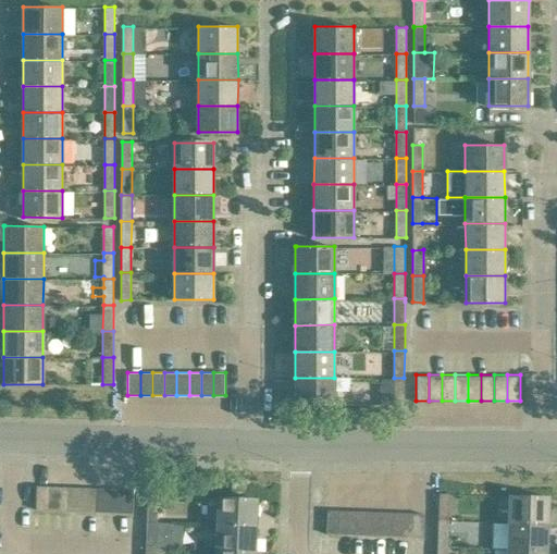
[(334,404),(334,378),(295,378),(295,404),(334,404)]
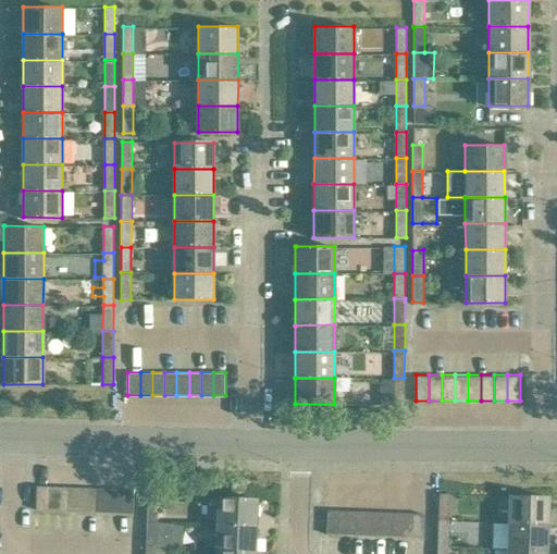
[(404,404),(404,378),(394,378),(394,404),(404,404)]
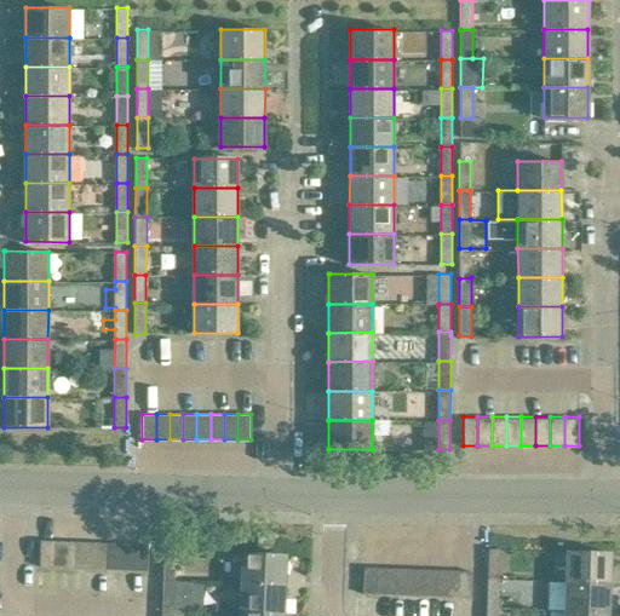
[(257,535),(257,545),(273,546),(273,536),(257,535)]
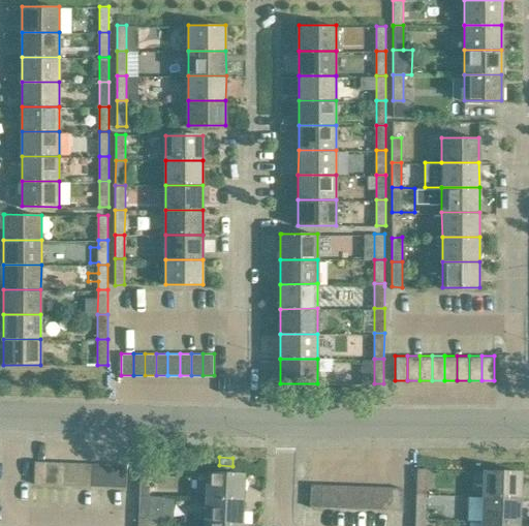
[(44,483),(45,461),(34,460),(33,483),(44,483)]
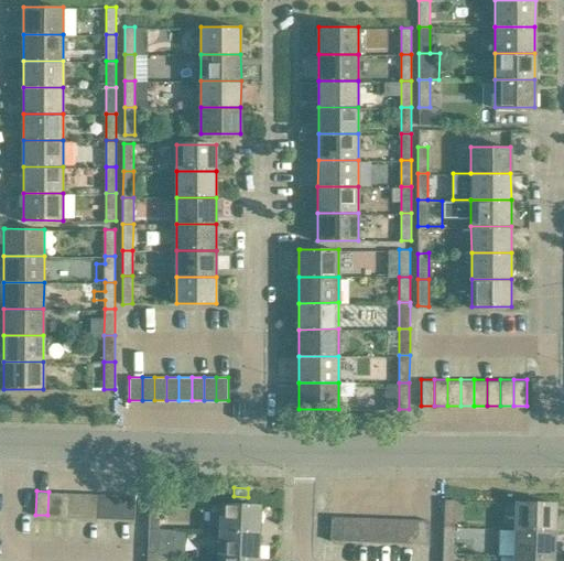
[(60,516),(61,492),(49,492),(47,515),(60,516)]
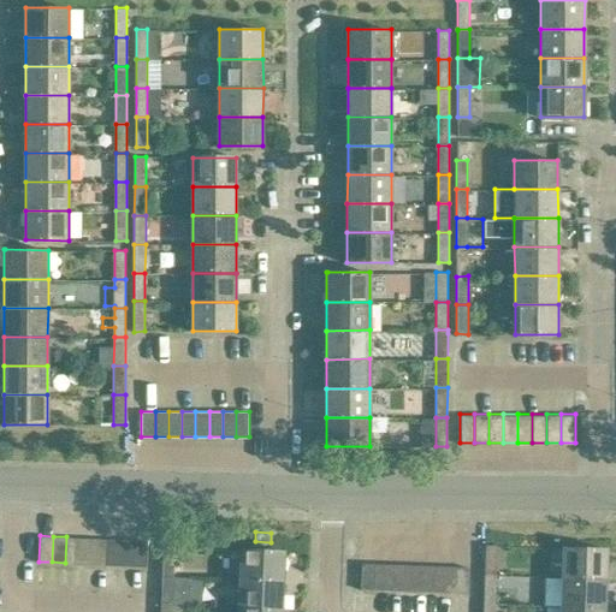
[(78,563),(80,538),(66,536),(65,563),(78,563)]
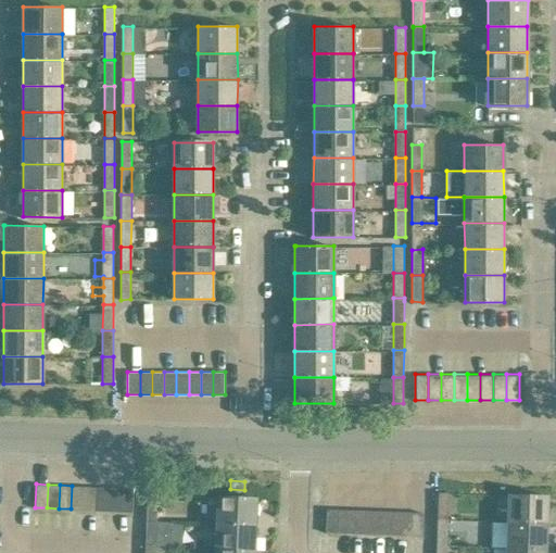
[(84,510),(85,486),(72,486),(71,508),(84,510)]
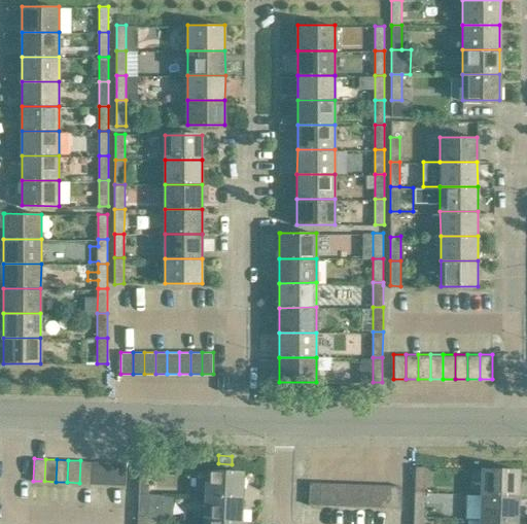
[(91,483),(92,460),(80,460),(79,483),(91,483)]
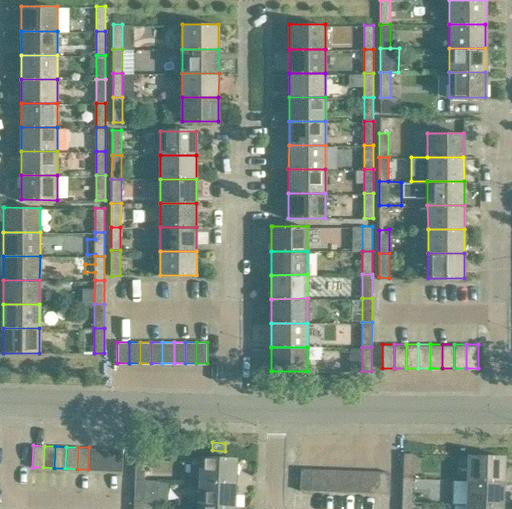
[(99,470),(100,448),(89,447),(88,469),(99,470)]
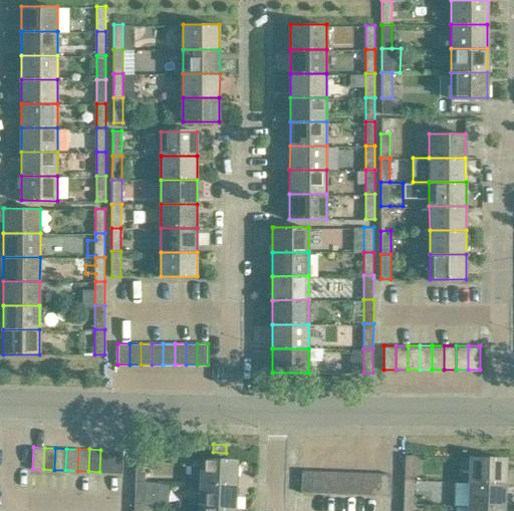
[(110,472),(111,450),(100,450),(99,472),(110,472)]
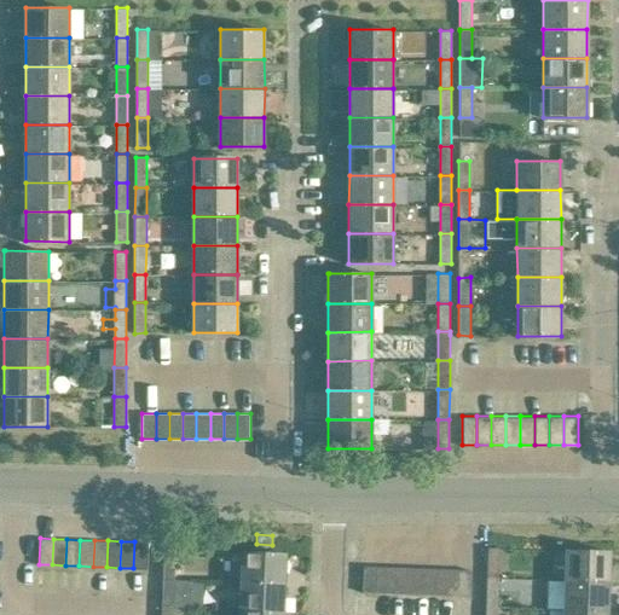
[(146,569),(148,543),(134,541),(133,568),(146,569)]
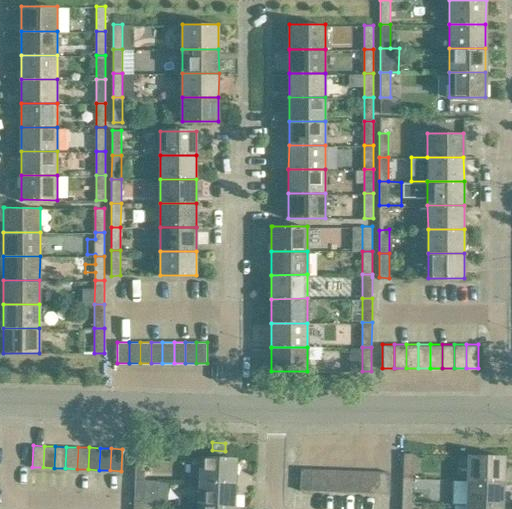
[(411,477),(412,453),(404,452),(403,477),(411,477)]
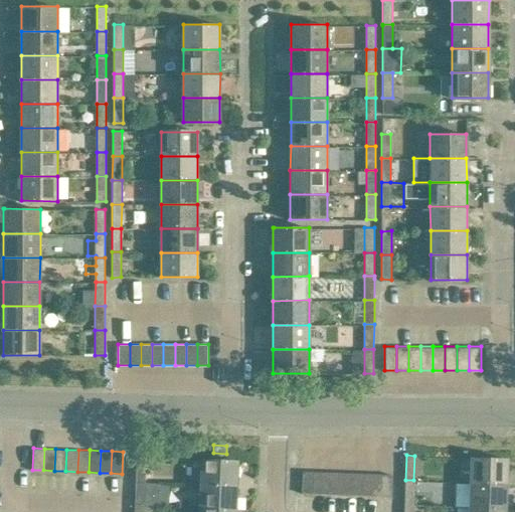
[(145,482),(146,456),(138,456),(137,481),(145,482)]
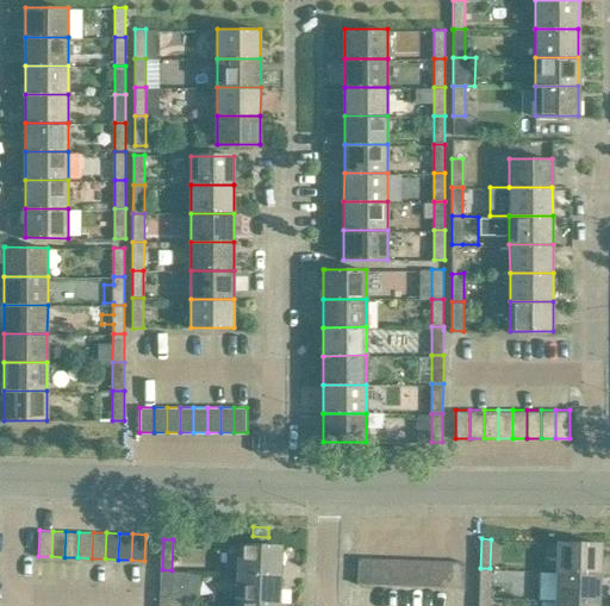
[(601,543),(558,542),(556,570),(599,572),(601,543)]
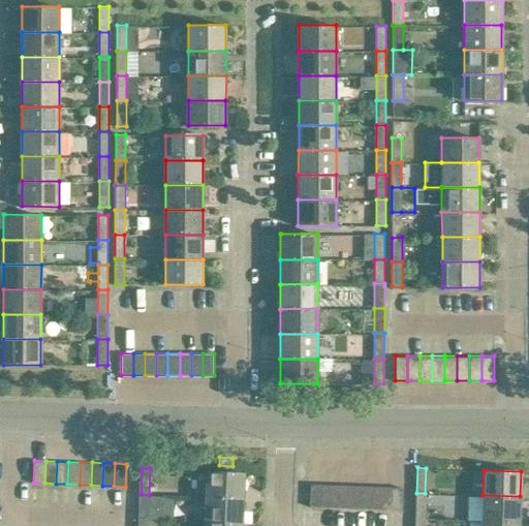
[(245,472),(207,471),(206,497),(244,498),(245,472)]
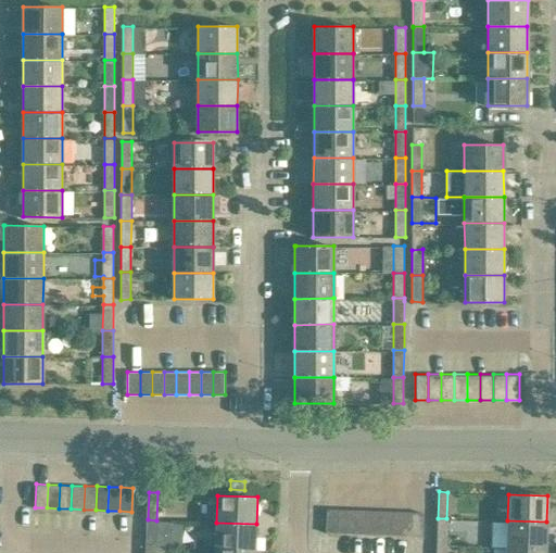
[(338,532),(339,507),(327,506),(326,532),(338,532)]
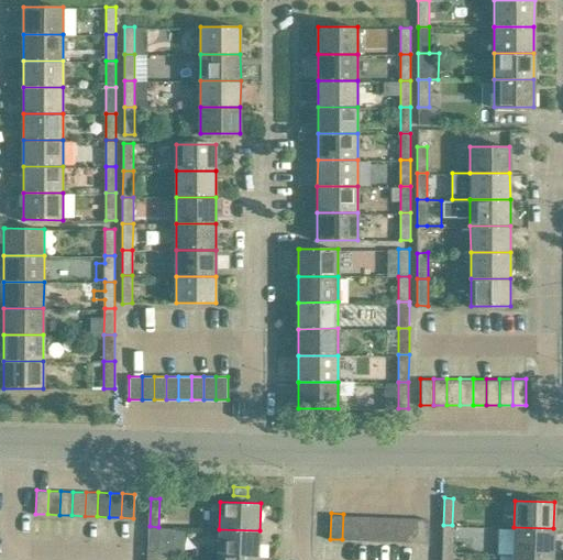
[(354,539),(355,514),(343,514),(342,539),(354,539)]
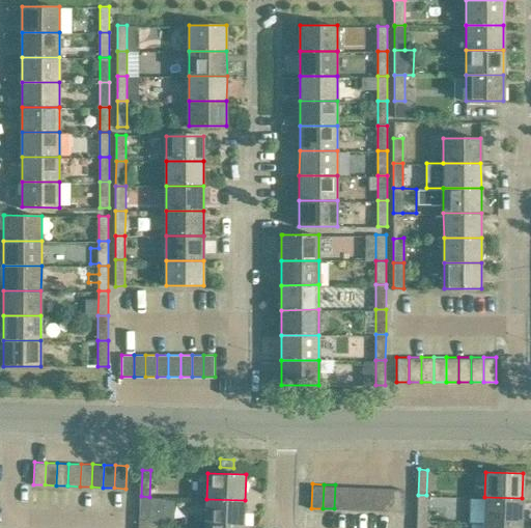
[(345,509),(346,485),(335,484),(334,508),(345,509)]
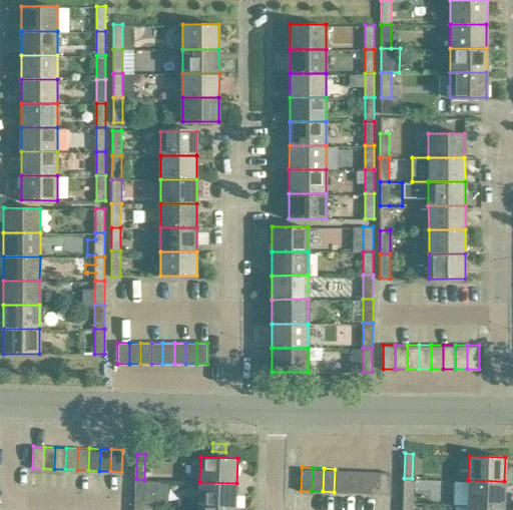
[(345,492),(346,469),(335,469),(334,492),(345,492)]
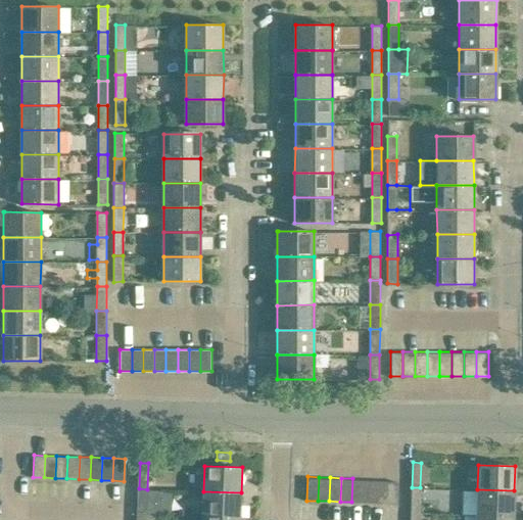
[(363,503),(364,479),(352,478),(351,502),(363,503)]
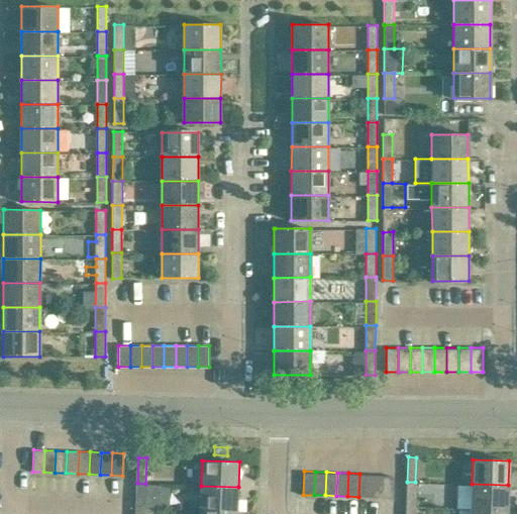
[(370,497),(371,474),(359,474),(358,497),(370,497)]
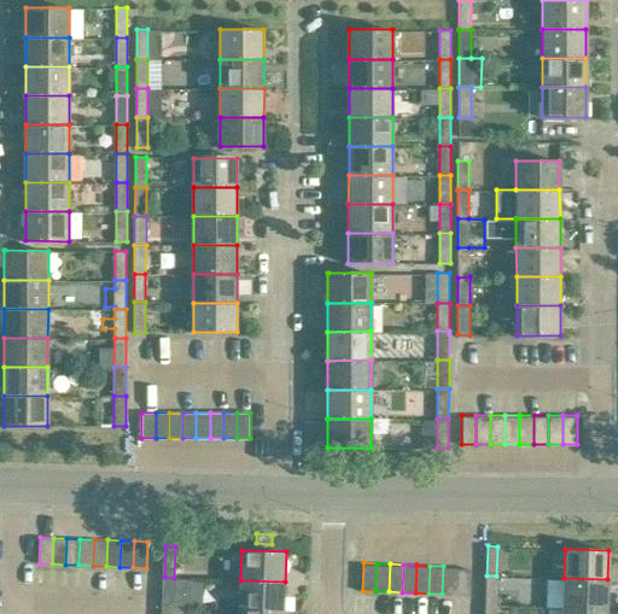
[(455,595),(456,567),(443,566),(442,594),(455,595)]
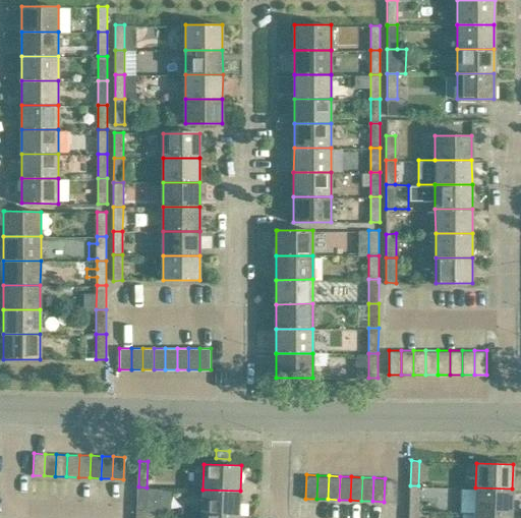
[(395,502),(396,478),(385,478),(384,502),(395,502)]
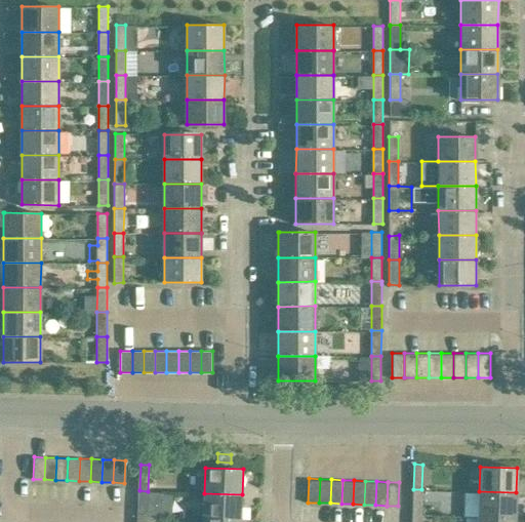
[(420,514),(421,489),(413,489),(412,514),(420,514)]
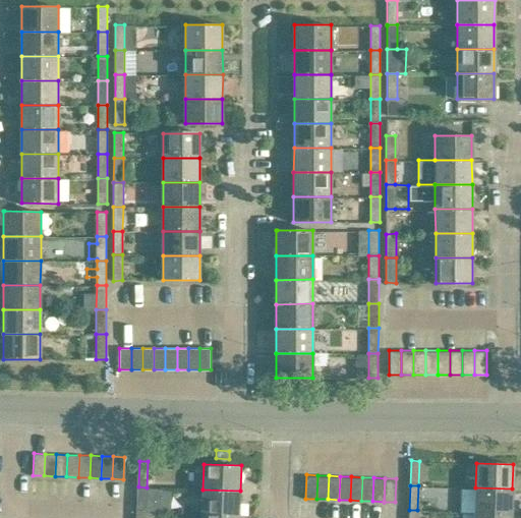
[(161,487),(147,487),(138,486),(137,511),(159,512),(161,487)]
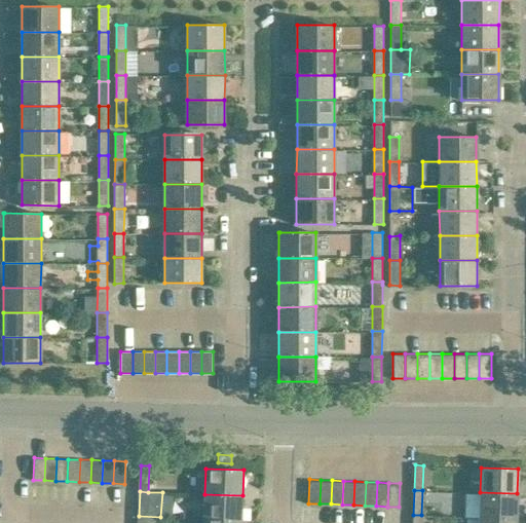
[(517,518),(517,493),(480,492),(479,517),(517,518)]
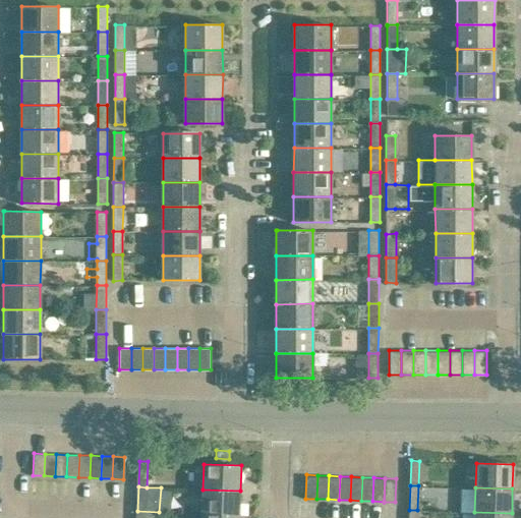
[(239,515),(240,491),(203,490),(201,514),(239,515)]
